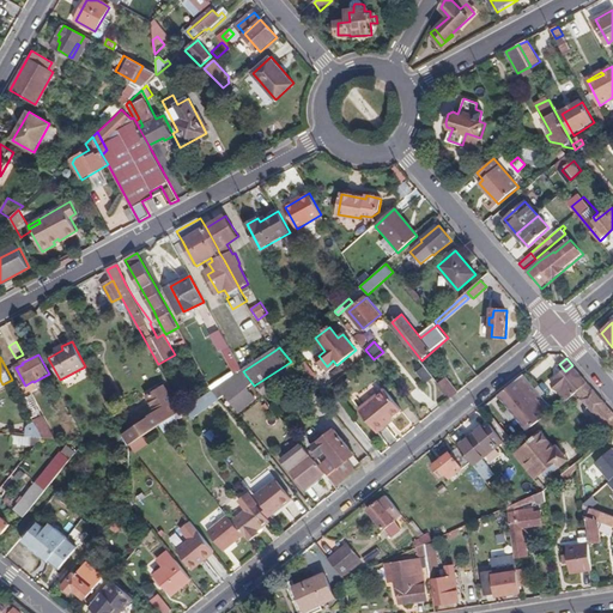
[(307,362),(298,369),(310,383),(319,376),(307,362)]
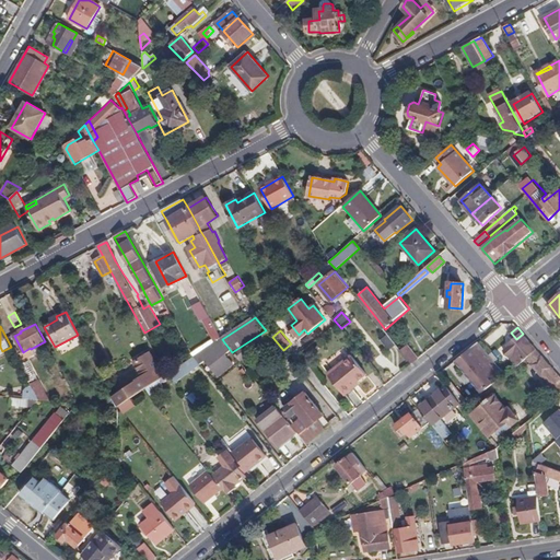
[(523,334),(516,339),(510,345),(510,349),(514,353),(511,357),(518,365),(537,350),(523,334)]
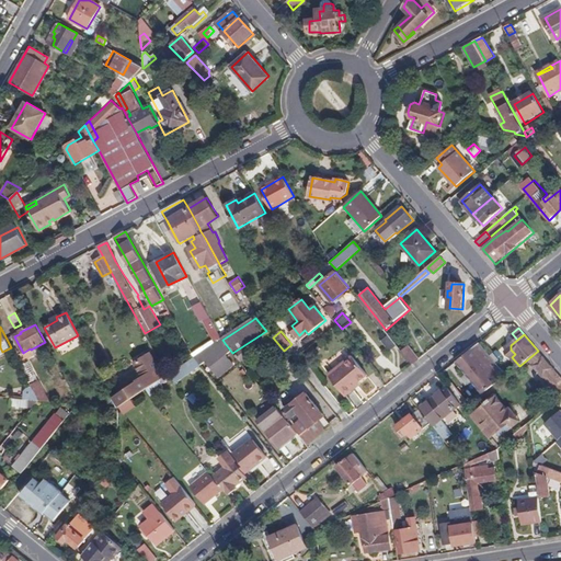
[(382,341),(389,350),(396,344),(389,336),(382,341)]
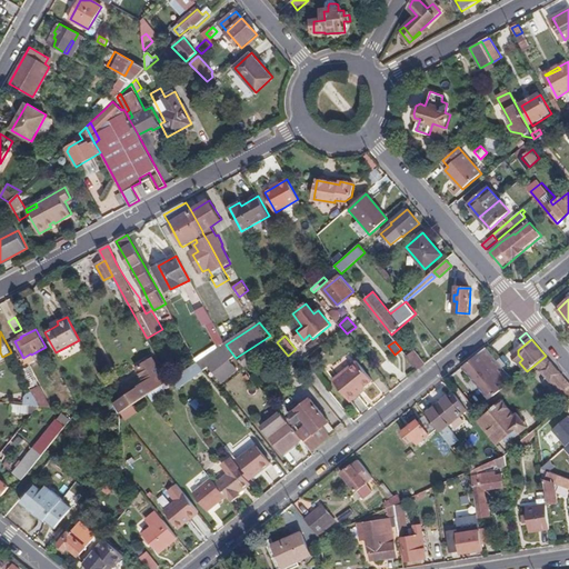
[(465,365),(491,397),(512,380),(486,348),(465,365)]
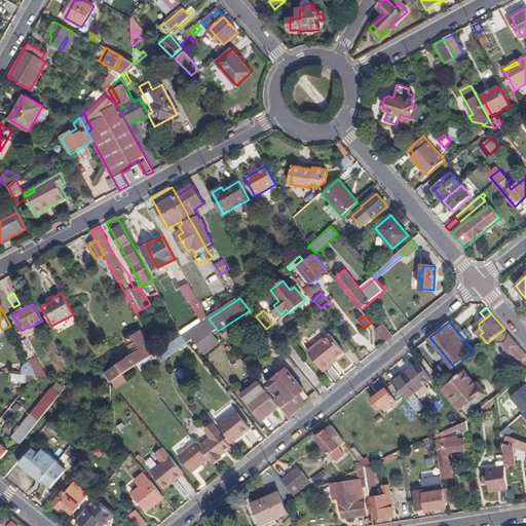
[(387,342),(393,337),(383,325),(377,330),(387,342)]
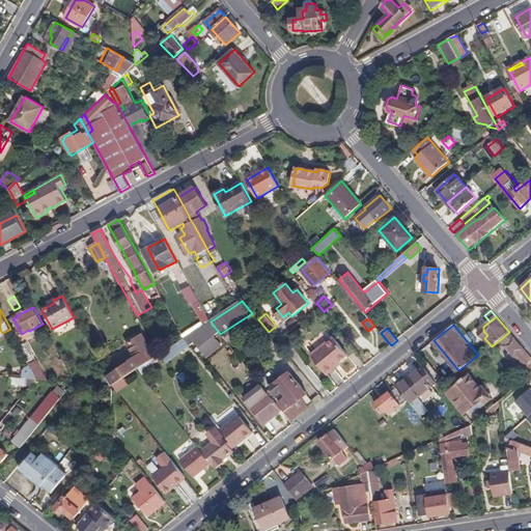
[(207,358),(221,346),(208,331),(196,341),(200,345),(198,346),(207,358)]
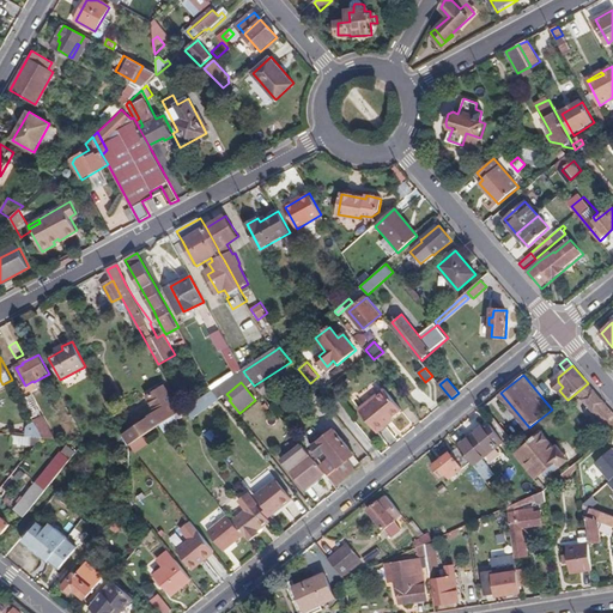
[(159,426),(178,414),(164,388),(153,394),(164,411),(123,437),(128,447),(145,436),(156,430),(157,429),(159,426)]
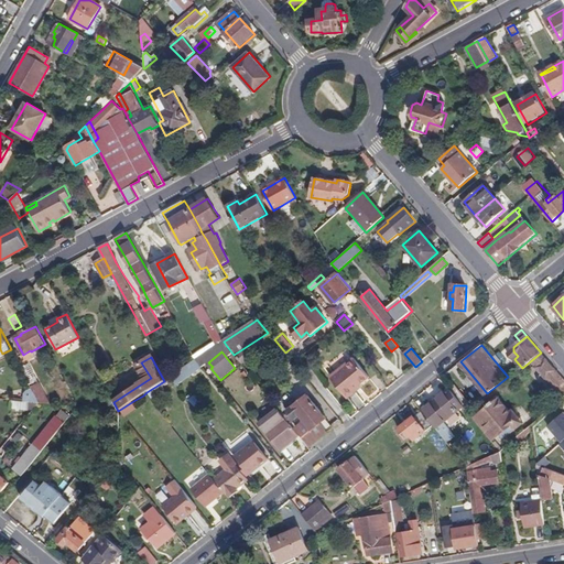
[(329,378),(347,399),(361,388),(360,386),(369,378),(354,359),(329,378)]
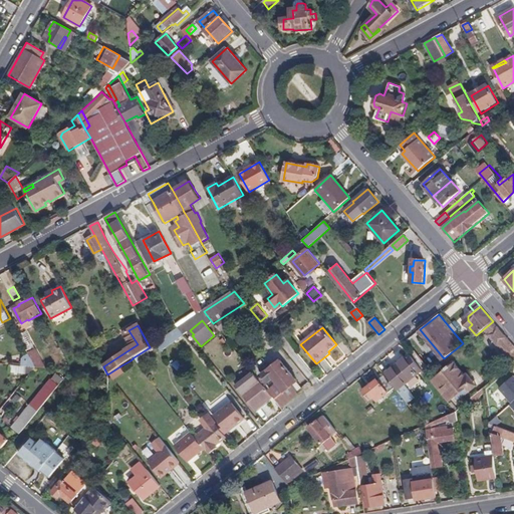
[(179,328),(155,344),(157,347),(161,351),(184,336),(179,328)]
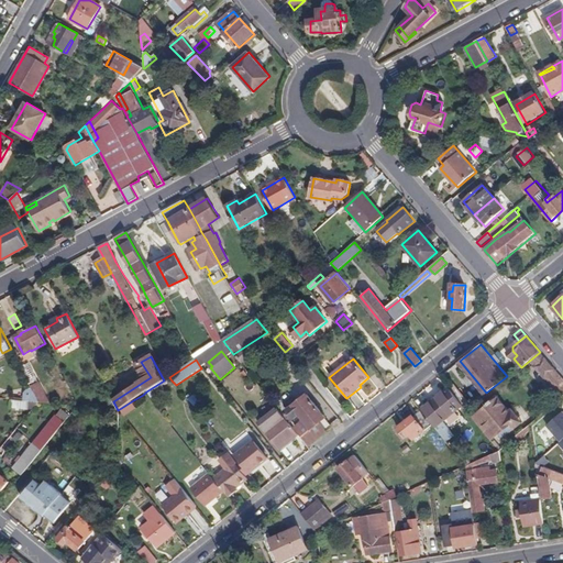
[(460,361),(451,368),(477,400),(486,393),(460,361)]
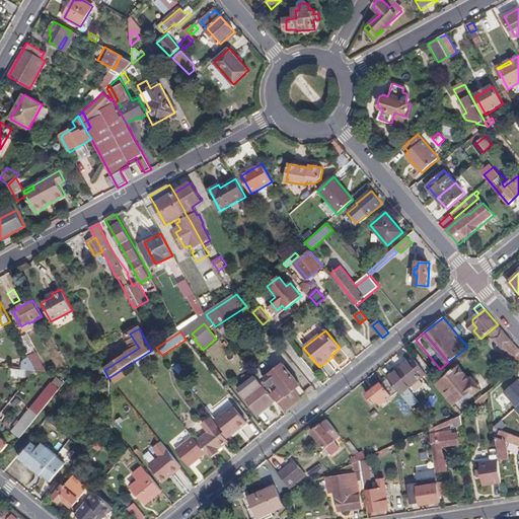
[(158,351),(156,348),(151,351),(135,361),(140,368),(151,360),(149,357),(158,351)]
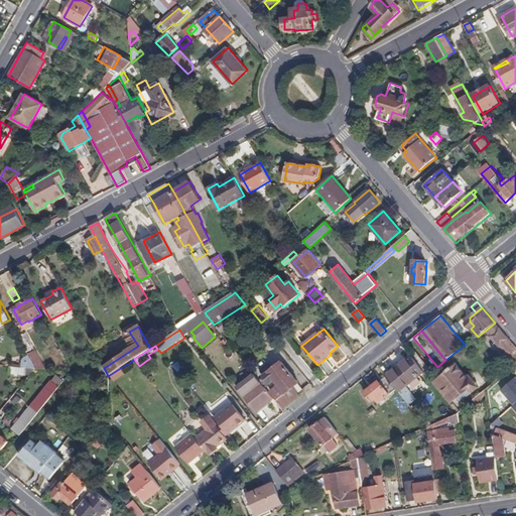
[(29,356),(36,369),(43,365),(36,352),(29,356)]
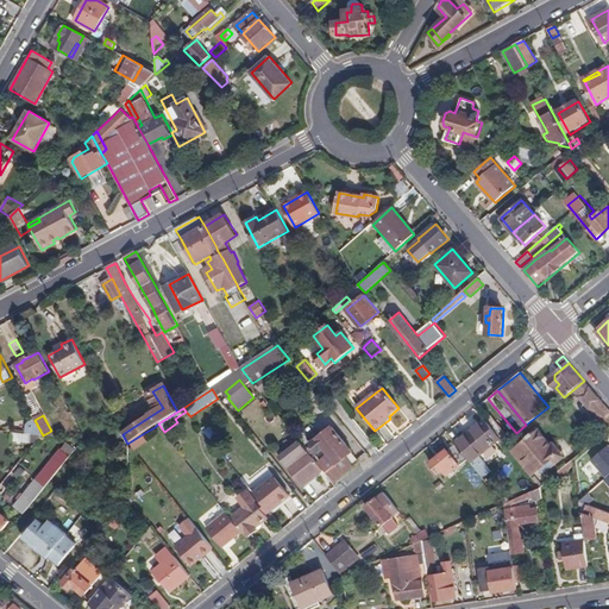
[(466,435),(456,444),(468,459),(471,462),(483,477),(489,472),(488,472),(491,470),(479,454),(495,443),(501,437),(487,420),(479,425),(483,428),(469,439),(466,435)]
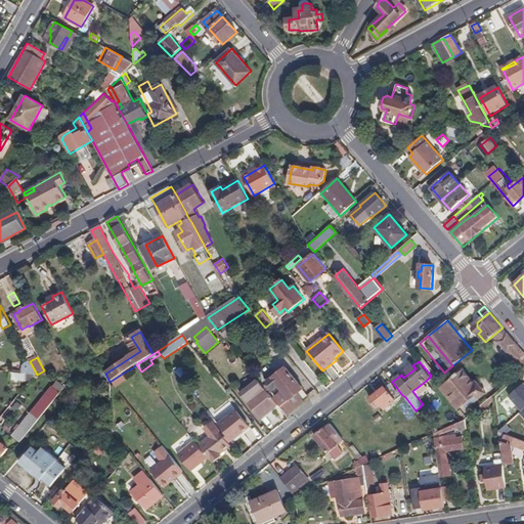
[(412,365),(401,375),(403,378),(416,368),(412,365)]
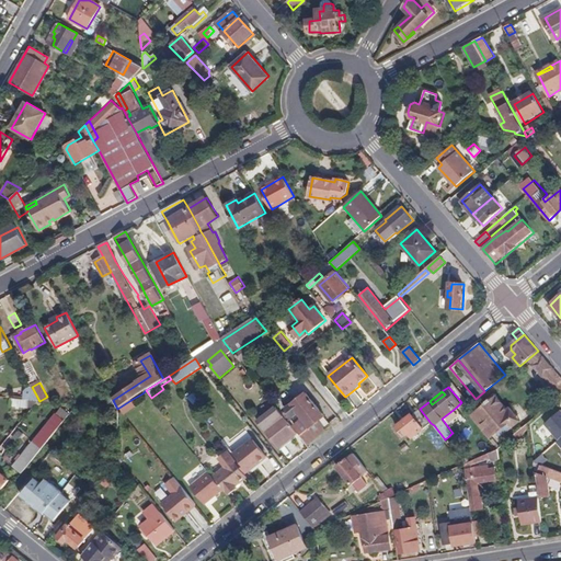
[(287,412),(288,413),(293,419),(298,413),(302,420),(296,426),(310,444),(327,431),(319,422),(324,418),(307,393),(293,404),(294,407),(287,412)]
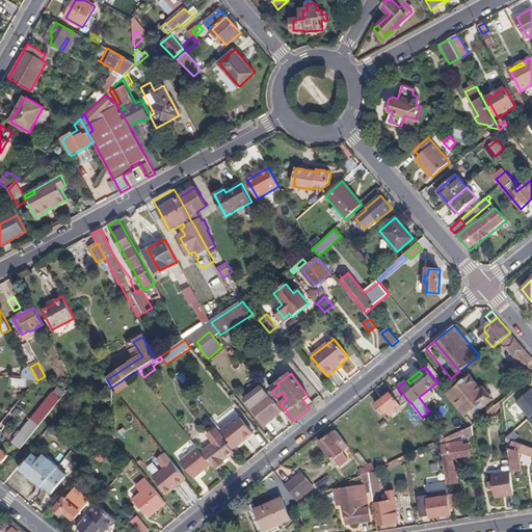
[(462,382),(448,395),(463,415),(489,394),(483,386),(480,388),(471,376),(470,376),(468,374),(460,379),(462,382)]
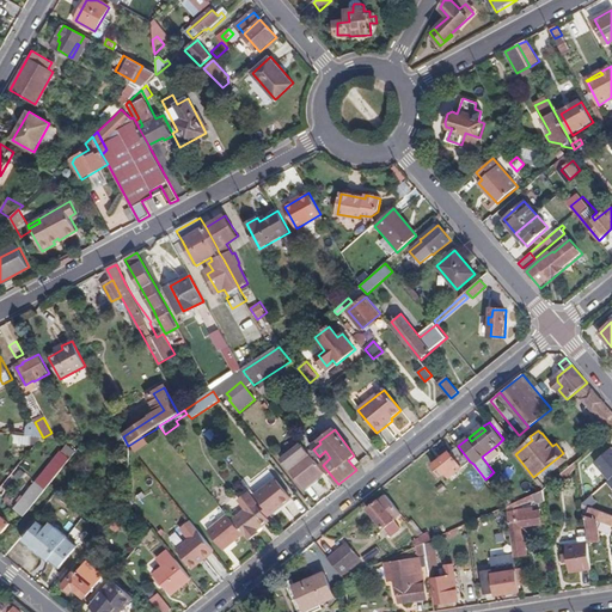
[(128,446),(135,454),(151,444),(147,439),(145,435),(128,446)]
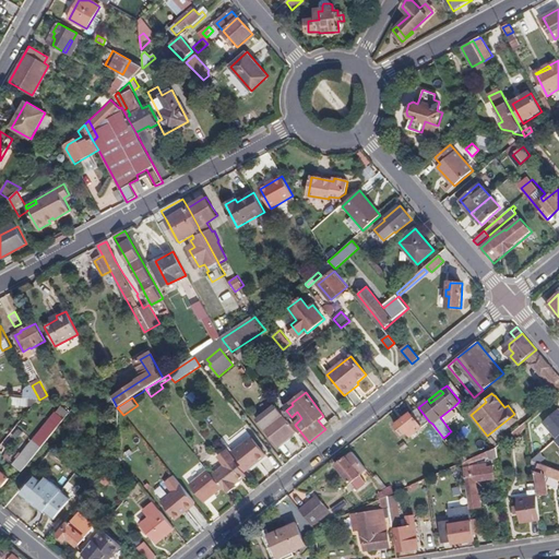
[(277,447),(297,432),(287,420),(283,415),(275,406),(257,421),(264,429),(277,447)]
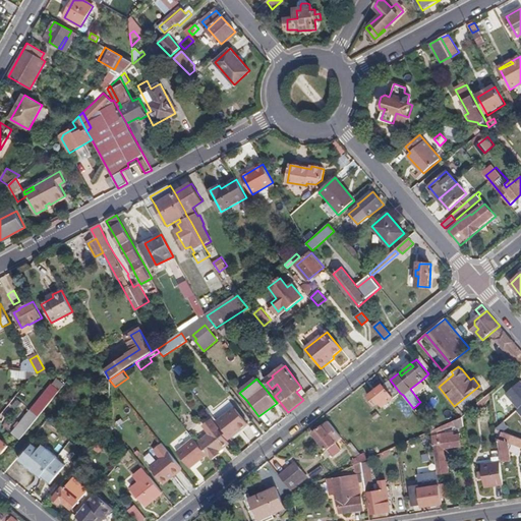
[(400,393),(390,380),(368,397),(374,404),(379,401),(383,406),(400,393)]
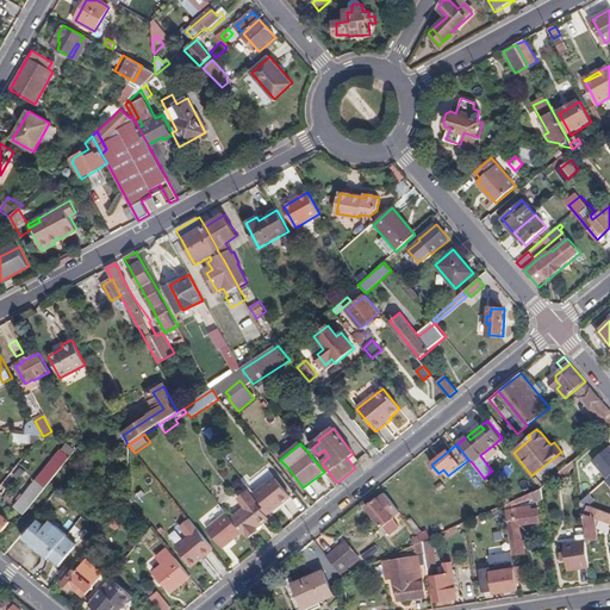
[(313,449),(309,453),(313,459),(318,455),(313,449)]
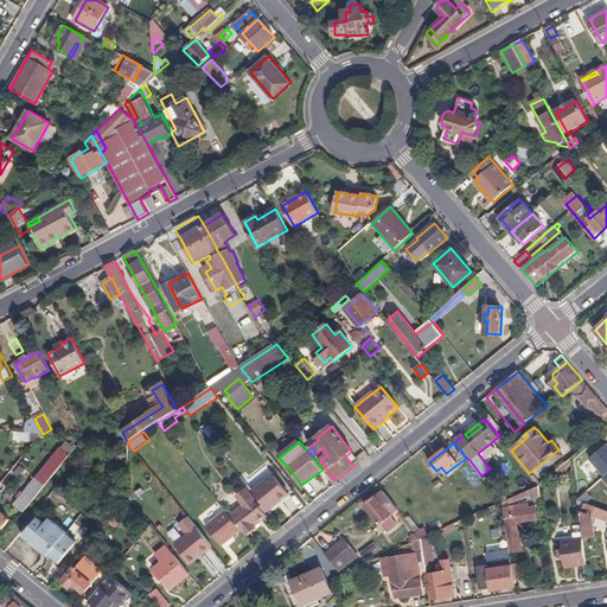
[(19,499),(29,506),(70,457),(62,448),(19,499)]
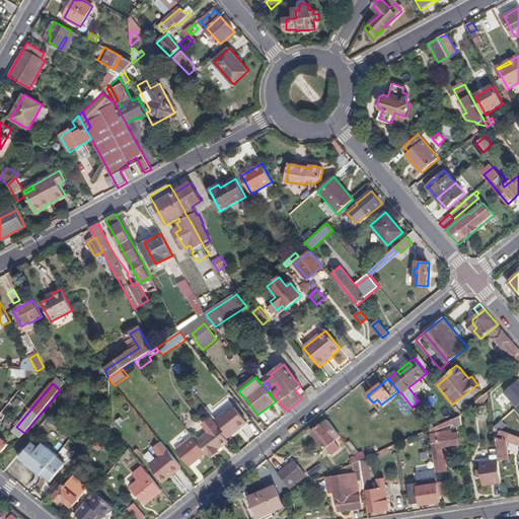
[(511,394),(514,393),(506,384),(504,386),(511,394)]
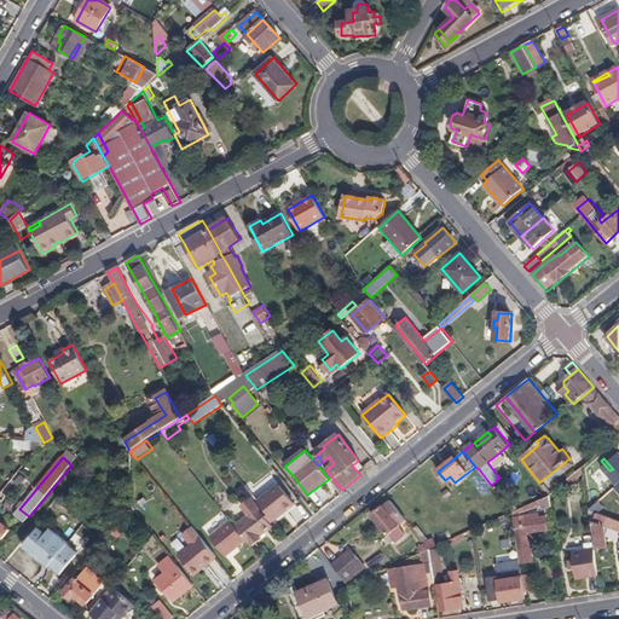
[(618,475),(613,469),(609,470),(601,461),(591,469),(606,485),(618,475)]
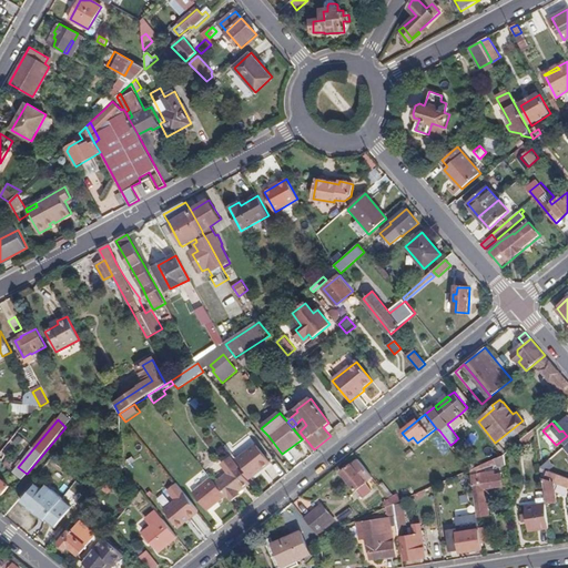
[(250,433),(230,446),(236,455),(256,442),(250,433)]
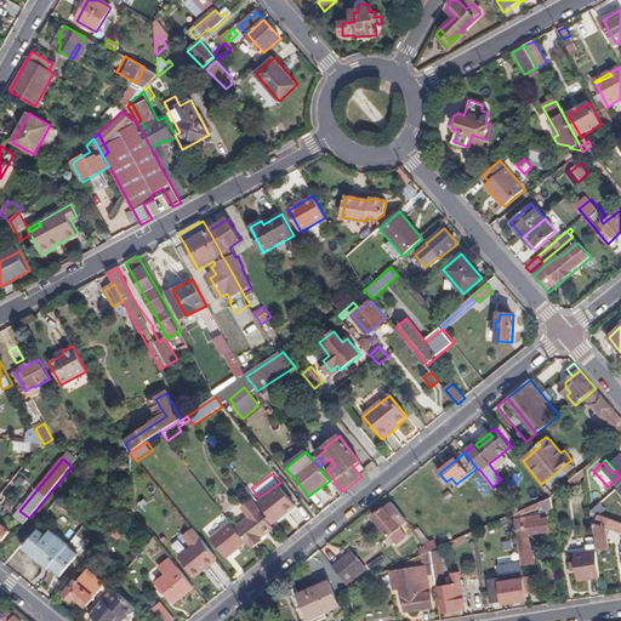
[(274,523),(275,524),(296,507),(280,488),(260,505),(265,512),(274,523)]
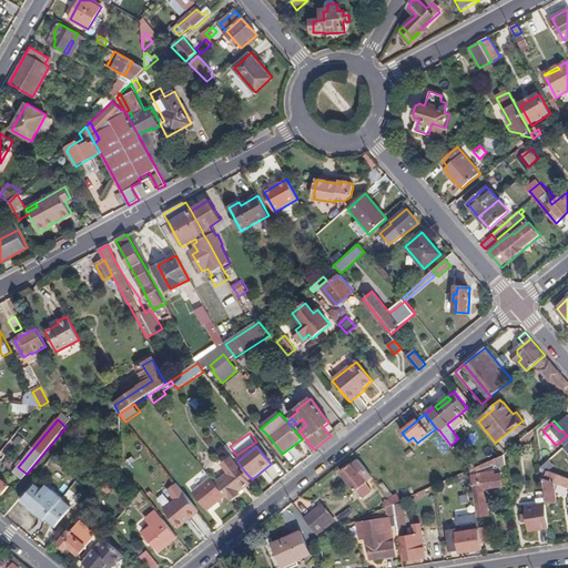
[(505,455),(495,459),(498,466),(507,465),(505,455)]
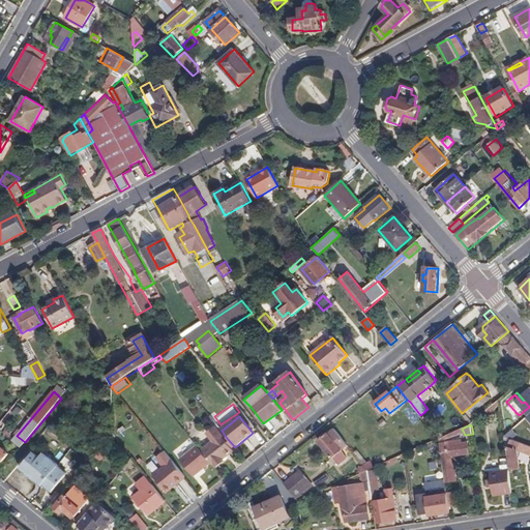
[(210,462),(214,467),(215,466),(225,460),(233,451),(231,448),(224,439),(215,429),(208,435),(213,442),(202,451),(210,462)]
